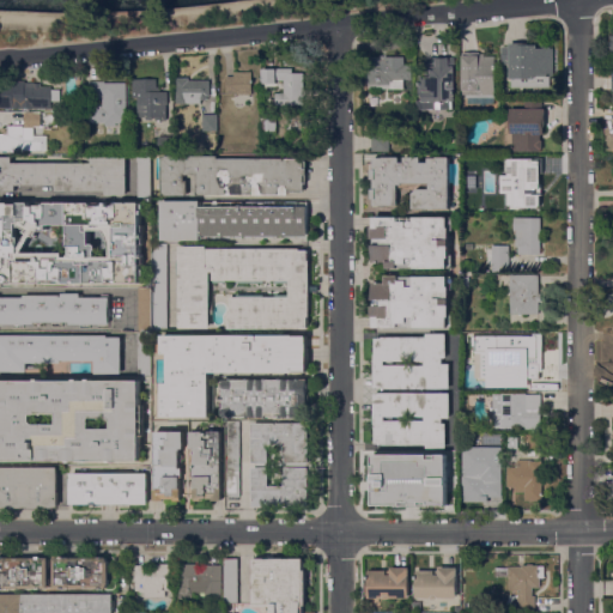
[(511,87),(511,79),(510,79),(510,65),(503,64),(503,47),(510,47),(510,43),(527,43),(527,44),(536,44),(536,48),(542,48),(542,47),(551,47),(551,48),(553,48),(553,76),(550,76),(550,87),(511,87)]
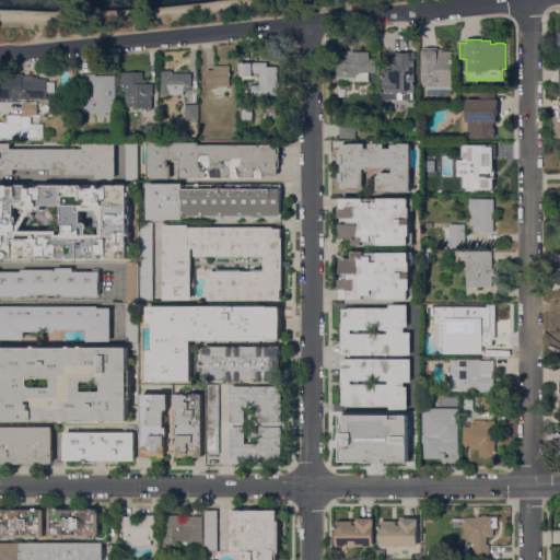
[(452,95),(427,95),(427,88),(428,88),(428,86),(423,86),(423,47),(439,47),(439,49),(442,49),(442,51),(452,51),(452,95)]
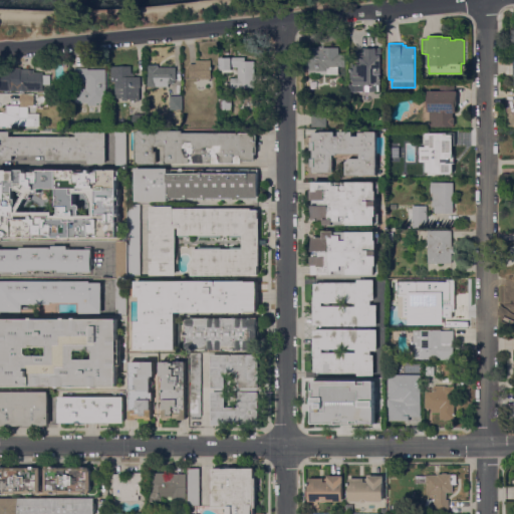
[(310,74),(310,70),(309,70),(309,47),(340,47),(340,55),(346,55),(346,66),(339,66),(339,74),(310,74)]
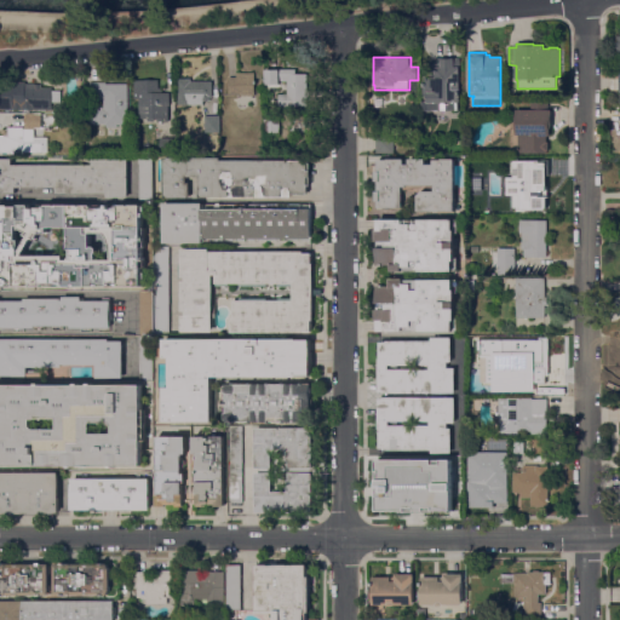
[(429,109),(429,102),(428,102),(428,95),(425,95),(424,78),(431,78),(431,62),(436,62),(436,58),(460,57),(460,69),(461,101),(459,101),(459,108),(429,109)]
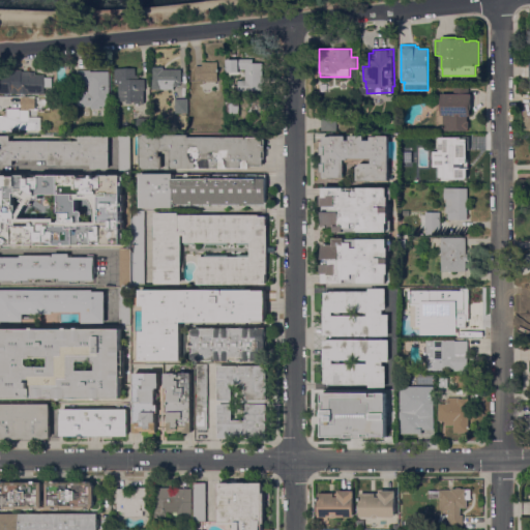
[(246,81),(246,69),(240,69),(240,72),(228,71),(228,59),(255,59),(255,63),(264,63),(264,90),(249,90),(249,91),(239,91),(239,81),(246,81)]
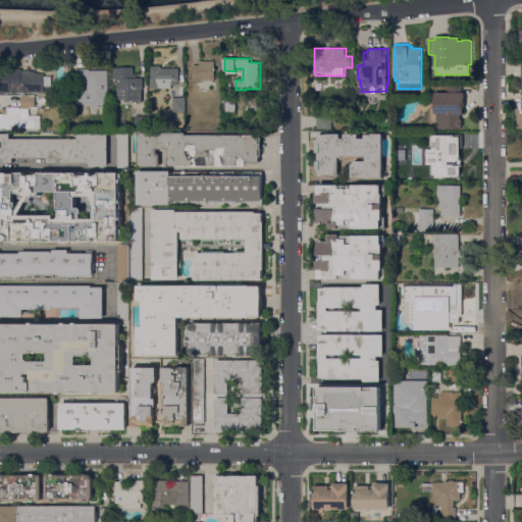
[(200,65),(200,61),(215,61),(215,81),(194,81),(194,65),(200,65)]
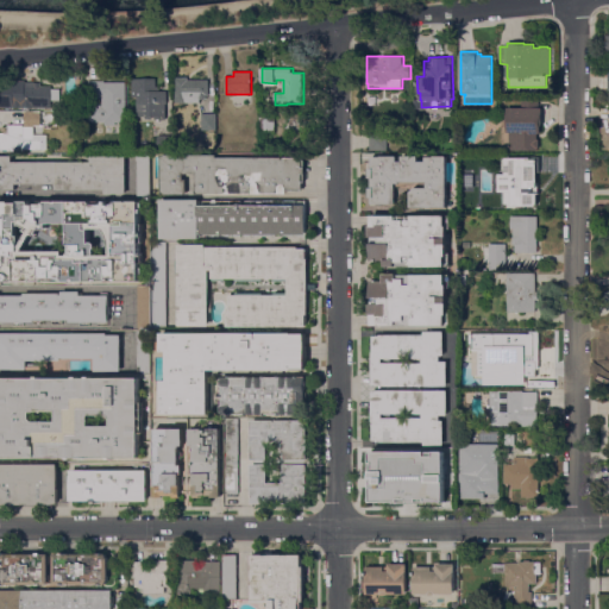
[(209,80),(209,95),(208,95),(208,96),(207,96),(207,99),(201,99),(201,102),(176,102),(176,77),(188,77),(188,80),(209,80)]
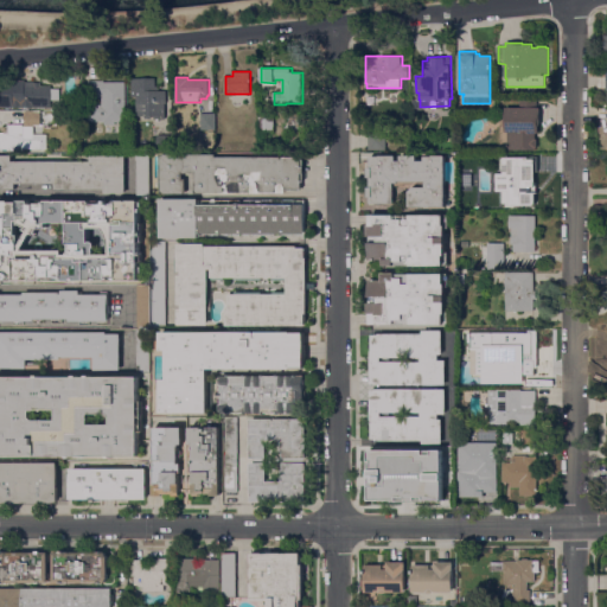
[(136,96),(133,96),(133,81),(131,81),(131,78),(155,78),(155,87),(159,87),(160,91),(167,90),(167,103),(165,103),(166,119),(154,119),(154,116),(152,116),(152,119),(146,119),(146,116),(138,116),(136,96)]
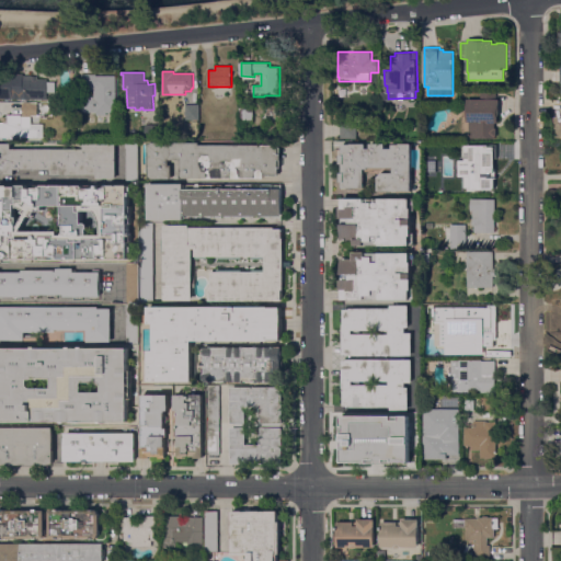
[(13,99),(13,100),(0,100),(0,73),(24,75),(24,76),(38,77),(38,79),(48,80),(48,82),(56,82),(56,92),(48,92),(48,100),(13,99)]
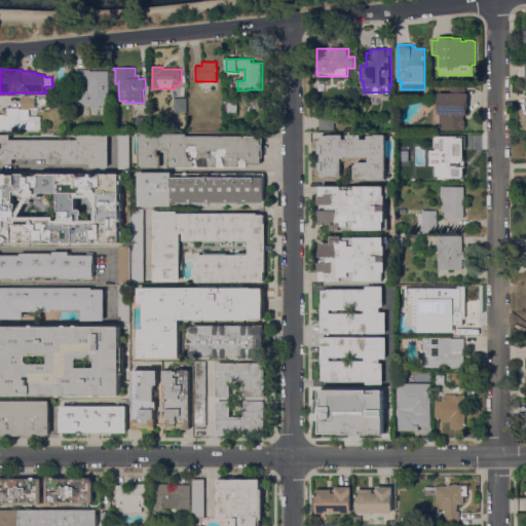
[(109,106),(101,106),(101,108),(91,108),(91,106),(89,106),(89,105),(77,105),(77,91),(89,91),(88,84),(78,84),(78,77),(73,77),(73,71),(78,71),(78,70),(90,70),(90,71),(109,71),(109,106)]
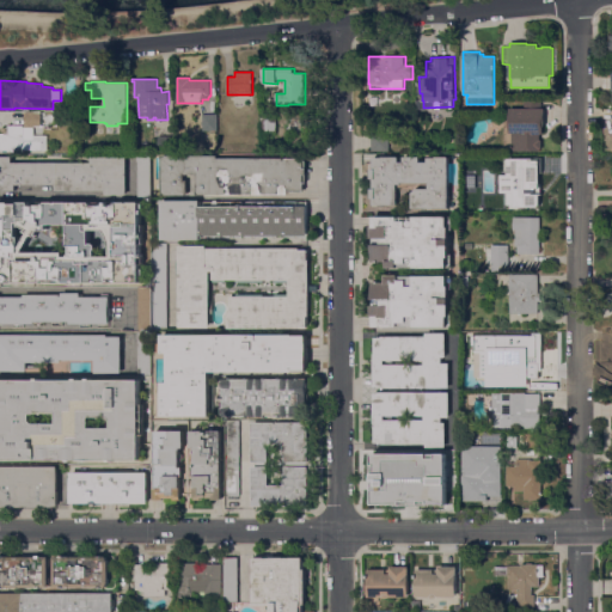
[(524,101),(542,101),(542,109),(544,109),(544,127),(543,127),(543,134),(540,134),(540,140),(542,140),(542,148),(540,148),(540,151),(512,151),(510,133),(508,133),(508,108),(524,108),(524,101)]
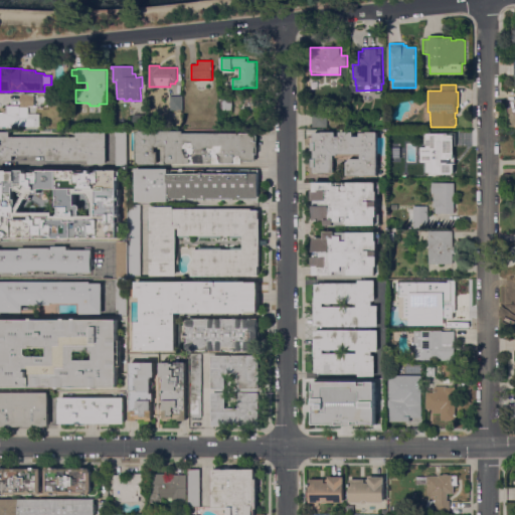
[(21,106),(21,94),(41,94),(41,96),(44,96),(44,99),(47,99),(47,100),(46,100),(46,106),(41,106),(41,107),(21,106)]
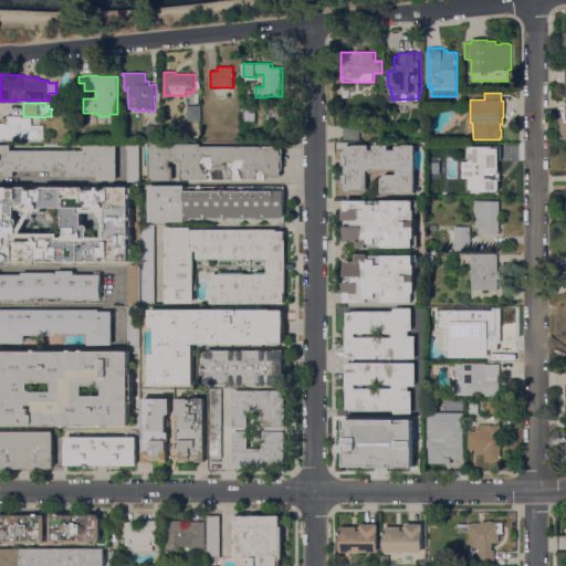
[(201,105),(201,121),(188,122),(188,115),(187,115),(187,113),(188,113),(188,106),(201,105)]
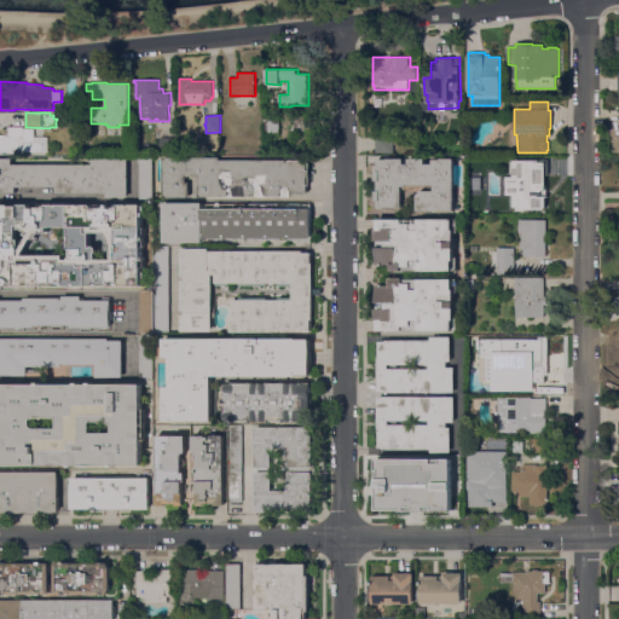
[(265,134),(265,119),(279,119),(279,134),(265,134)]
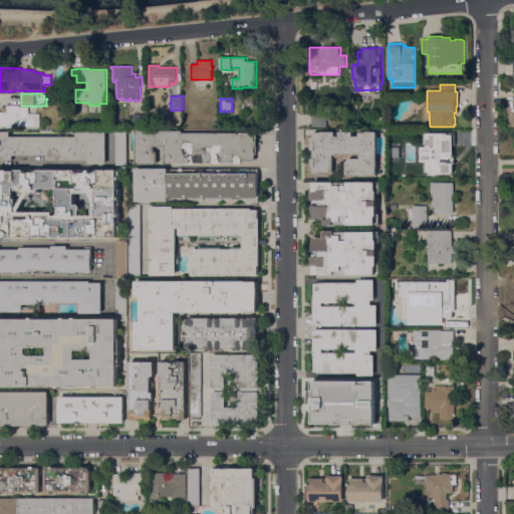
[(39,113),(39,126),(19,125),(19,126),(0,126),(0,112),(4,112),(4,109),(7,110),(7,105),(20,105),(20,107),(22,107),(22,111),(29,111),(29,113),(39,113)]
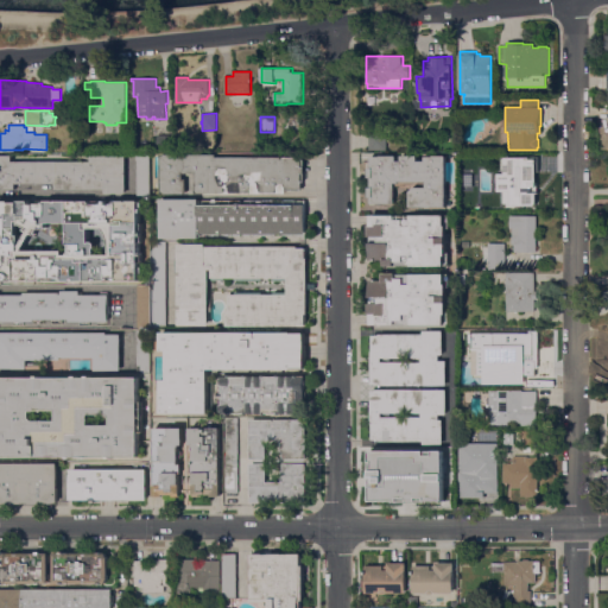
[(369,150),(369,134),(387,133),(387,150),(369,150)]
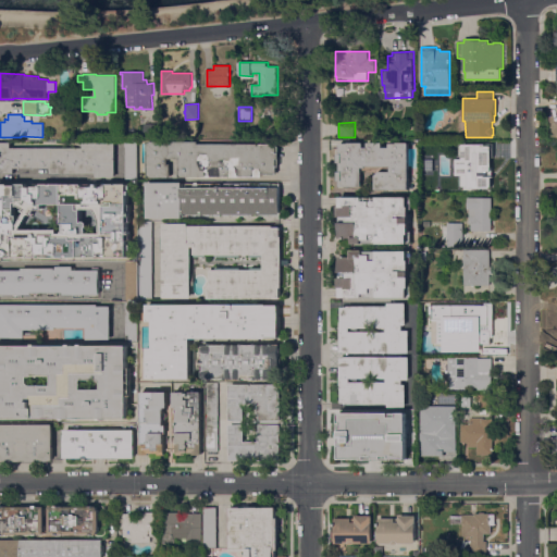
[(157,123),(157,138),(145,138),(145,124),(157,123)]
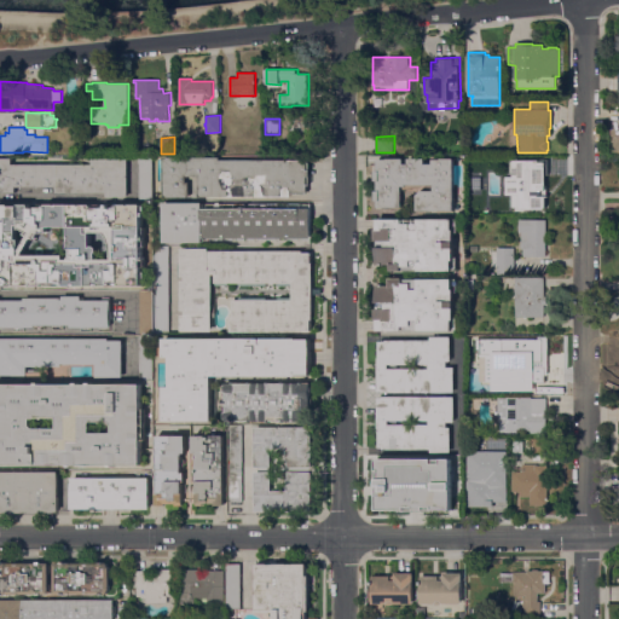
[(138,163),(138,158),(142,158),(142,156),(152,156),(152,200),(138,201),(138,163)]
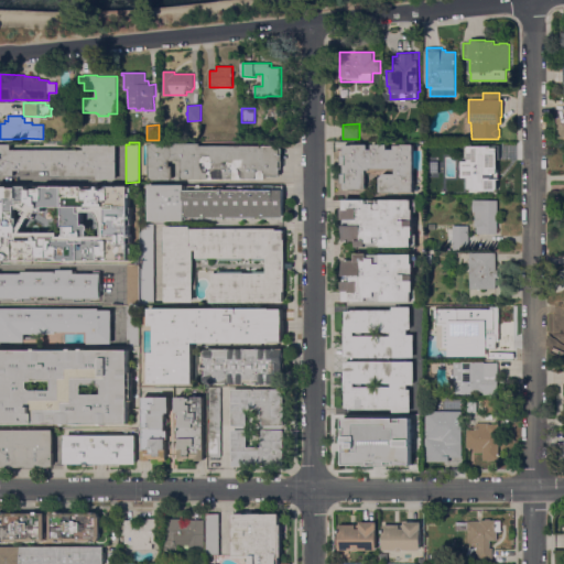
[(282,147),(282,169),(280,169),(280,176),(266,176),(266,180),(183,180),(183,179),(180,179),(180,161),(169,161),(169,166),(172,166),(172,179),(148,179),(148,143),(201,143),(201,145),(262,145),(262,148),(264,148),(264,147),(282,147)]
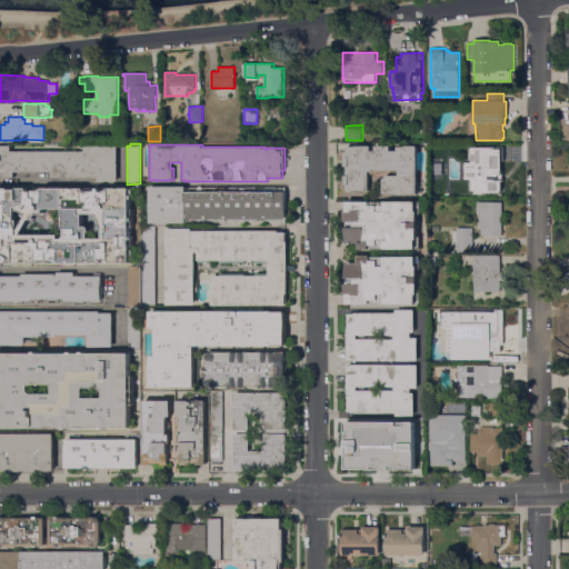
[(468,180),(467,169),(480,169),(480,159),(482,159),(482,156),(477,156),(477,150),(473,150),(466,152),(466,147),(471,146),(473,146),(473,145),(478,145),(495,145),(496,159),(500,159),(500,179),(496,179),(495,181),(490,181),(489,180),(468,180)]
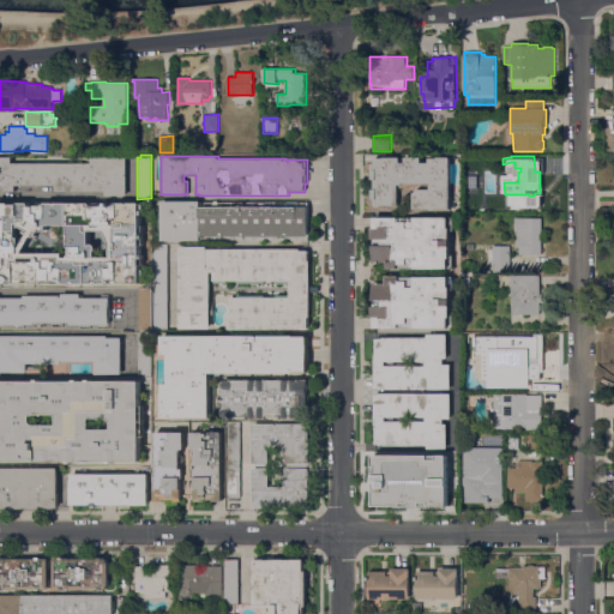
[(91,163),(91,158),(127,158),(127,196),(107,196),(107,192),(56,191),(56,186),(16,186),(16,192),(0,192),(0,157),(12,157),(12,163),(91,163)]
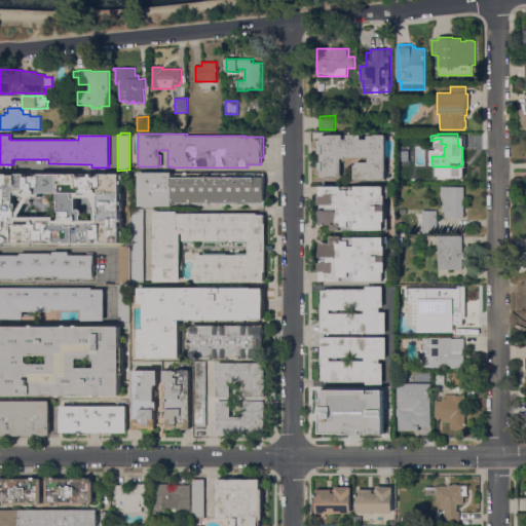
[(359,161),(369,161),(369,157),(361,157),(358,160),(350,160),(350,161),(342,161),(342,177),(322,177),(322,171),(318,171),(320,162),(322,162),(322,154),(320,154),(320,145),(321,145),(321,136),(329,136),(329,135),(343,135),(343,140),(347,140),(347,135),(362,135),(362,139),(368,139),(368,136),(375,136),(375,135),(385,135),(385,179),(354,179),(354,165),(359,161)]
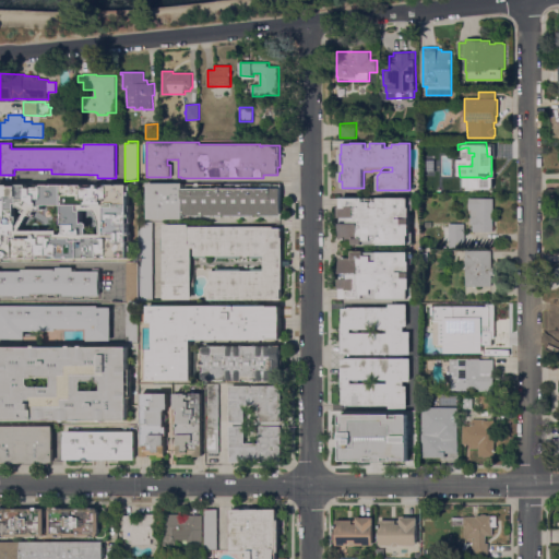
[(182,182),(182,188),(218,188),(218,187),(222,187),(222,188),(281,188),(281,214),(185,215),(185,218),(183,218),(183,219),(147,219),(147,183),(182,182)]
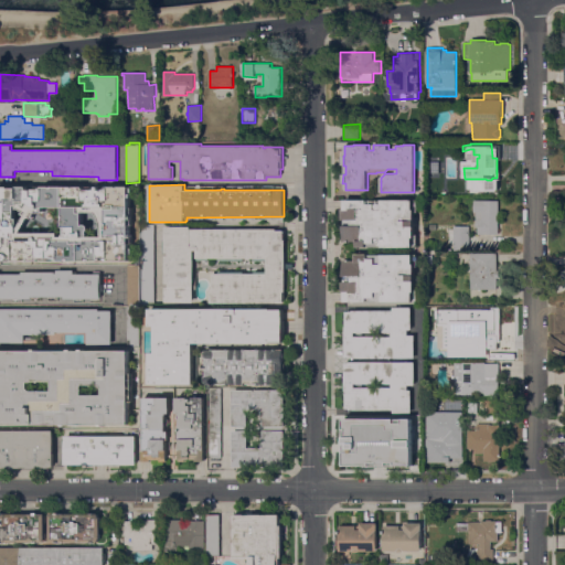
[(0,260),(0,257),(1,255),(0,254),(0,187),(11,187),(11,188),(18,188),(18,187),(28,187),(28,190),(35,190),(35,187),(84,187),(84,190),(86,190),(86,187),(93,188),(93,190),(97,190),(97,187),(130,187),(130,189),(132,189),(132,194),(131,194),(131,198),(129,198),(129,208),(132,208),(132,216),(131,216),(131,220),(132,220),(132,225),(130,225),(130,235),(132,235),(132,244),(129,244),(129,248),(132,248),(132,254),(129,254),(129,262),(0,260)]
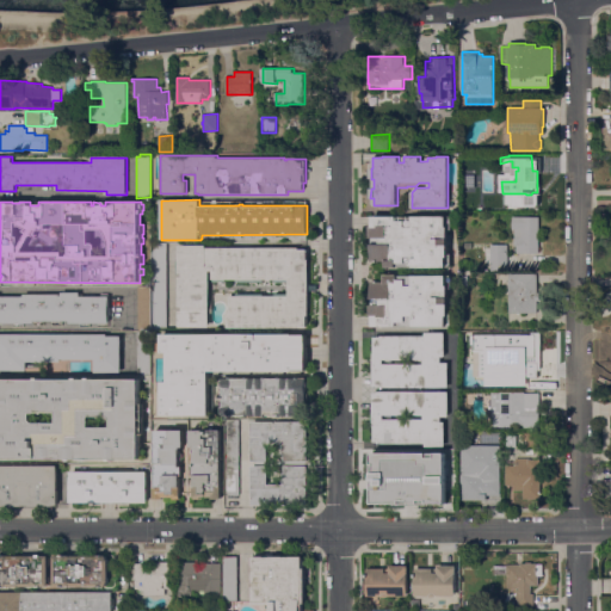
[(450,230),(448,230),(448,234),(450,234),(450,242),(448,242),(448,254),(451,254),(451,267),(387,267),(387,261),(370,261),(370,252),(374,252),(374,239),(370,239),(370,226),(372,226),(374,216),(450,217),(450,230)]
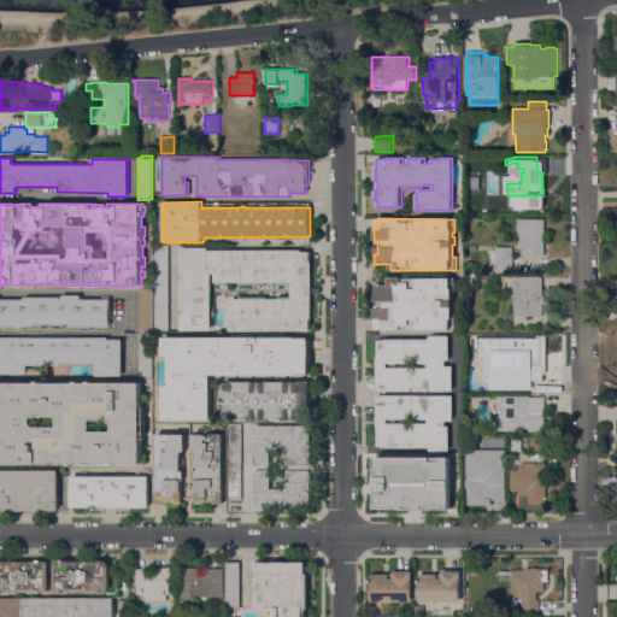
[(521,257),(521,248),(519,248),(519,231),(516,231),(516,218),(544,218),(544,257),(521,257)]
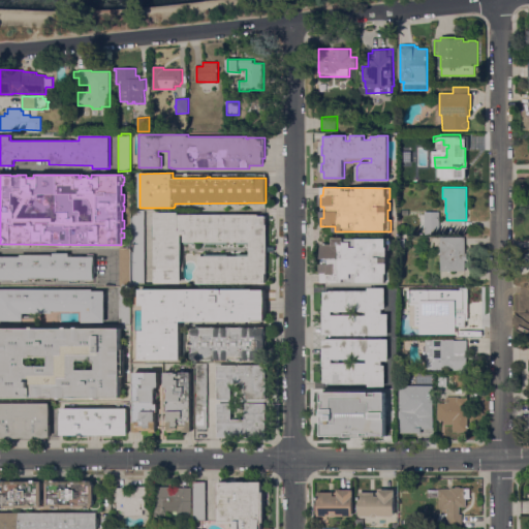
[(130,242),(131,242),(131,211),(144,211),(144,284),(130,284),(130,249),(130,242)]
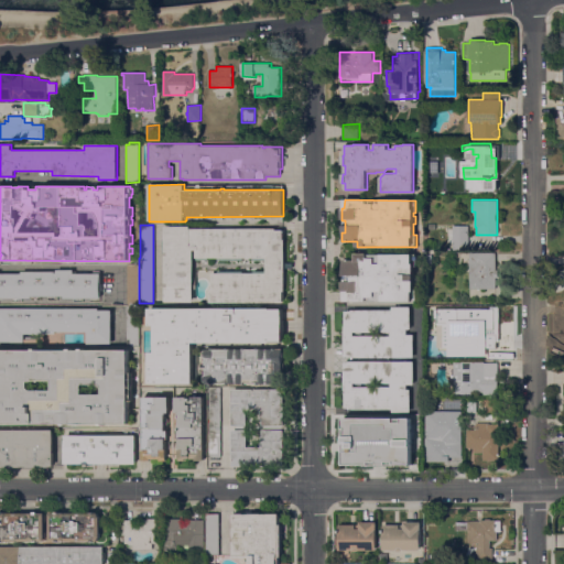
[(468,250),(445,250),(445,242),(446,242),(446,228),(453,228),(453,226),(468,226),(468,247),(468,250)]
